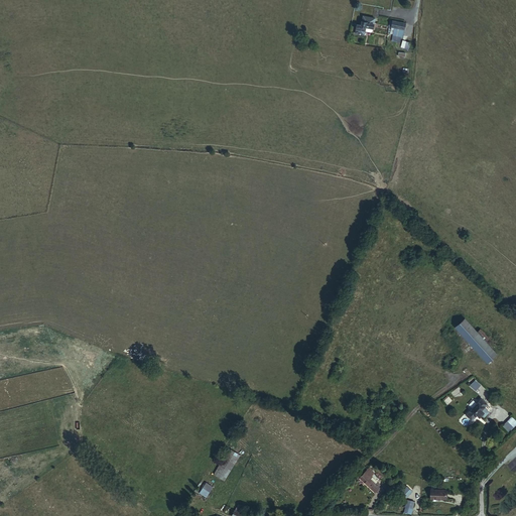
[(373,28),(375,18),(363,15),(361,25),(357,24),(355,32),(365,34),(366,26),(373,28)]
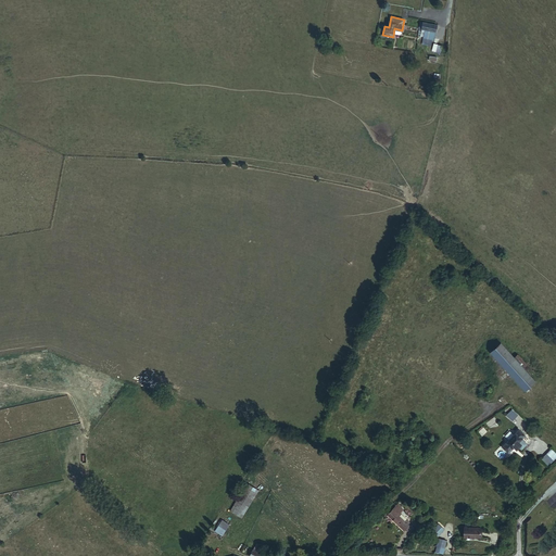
[(436,32),(437,26),(422,23),(421,29),(436,32)]
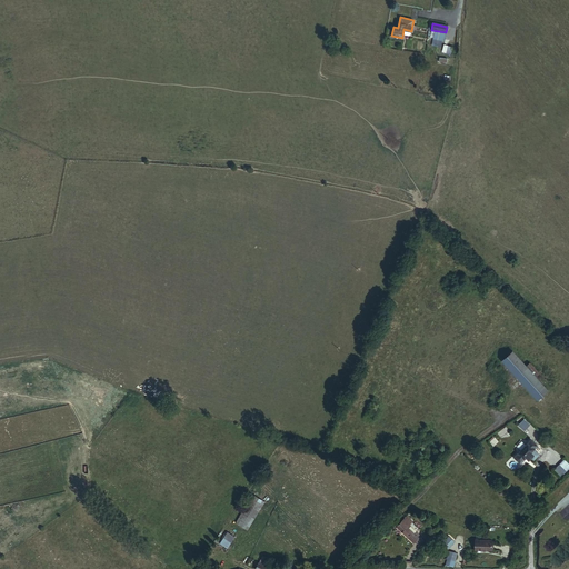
[(443,45),(441,52),(450,55),(452,47),(443,45)]
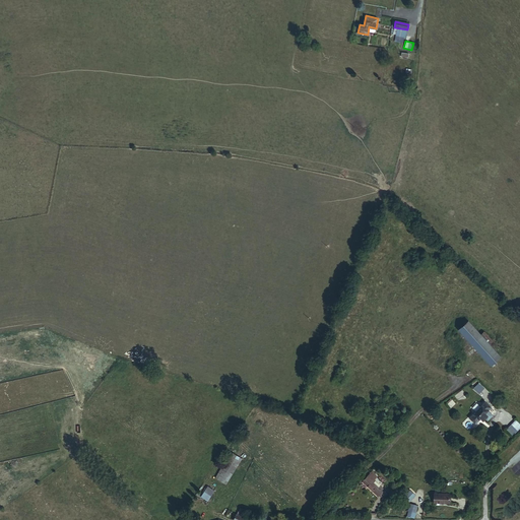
[(492,340),(483,331),(480,333),(468,321),(459,329),(491,365),(500,356),(489,343),(492,340)]
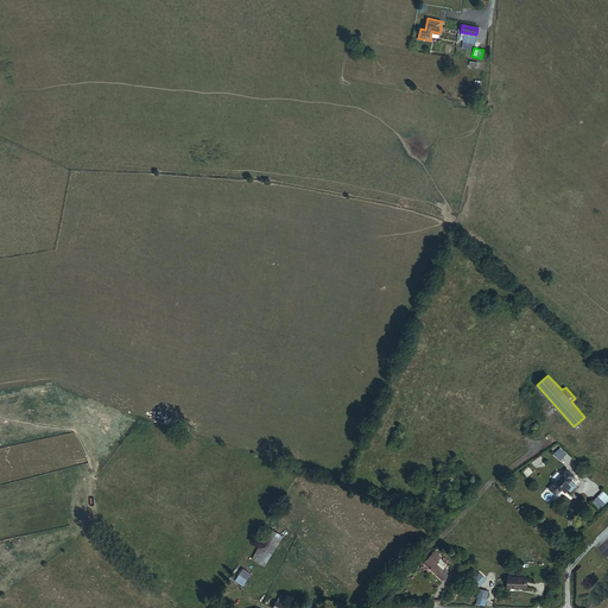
[(536,429),(536,426),(536,425),(536,424),(536,423),(534,422),(533,420),(532,420),(531,420),(529,420),(527,420),(526,422),(525,423),(525,424),(525,425),(525,426),(525,429),(526,430),(527,430),(529,431),(530,431),(531,431),(532,431),(533,430),(534,430),(536,429)]
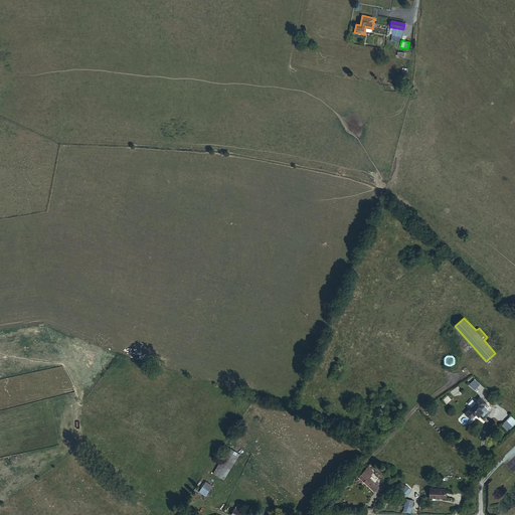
[(483,415),(487,411),(482,406),(486,403),(480,398),(465,414),(470,419),(475,414),(477,416),(481,413),(483,415)]
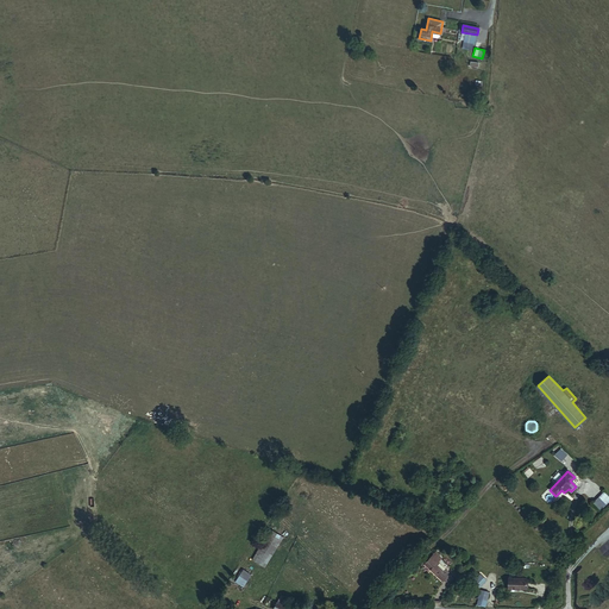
[(592,502),(601,510),(608,501),(608,495),(603,490),(592,502)]
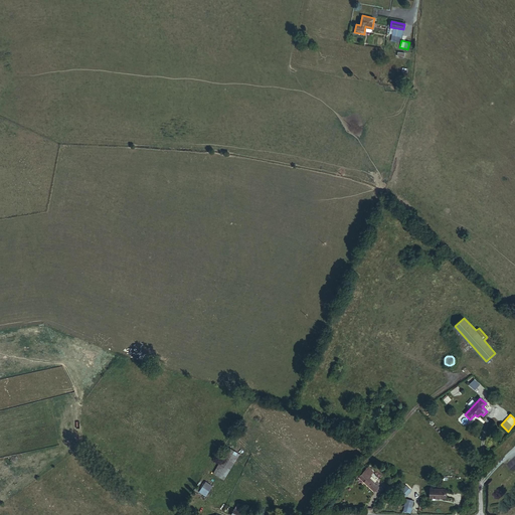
[(240,455),(229,448),(214,474),(224,480),(240,455)]
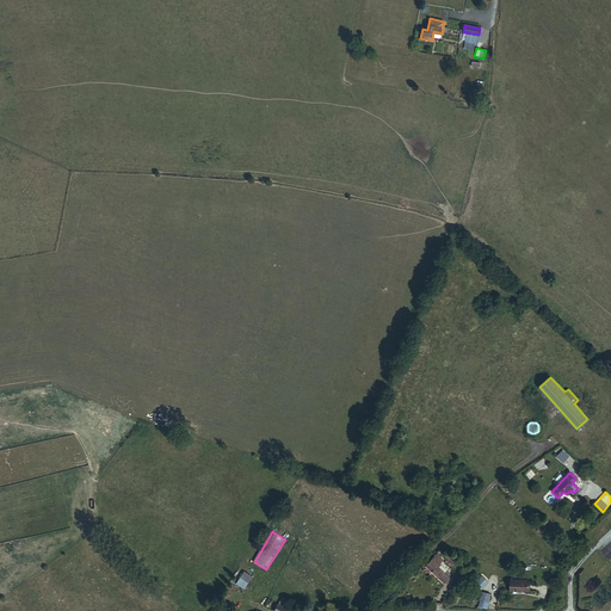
[(610,556),(603,548),(600,550),(608,559),(610,556)]
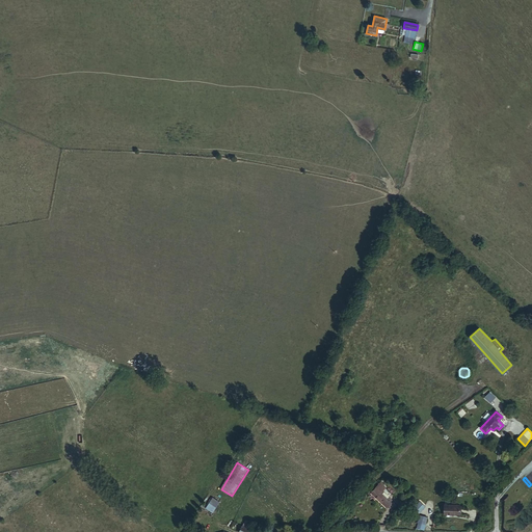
[(384,491),(387,489),(380,484),(375,490),(390,504),(392,502),(390,500),(391,498),(384,491)]
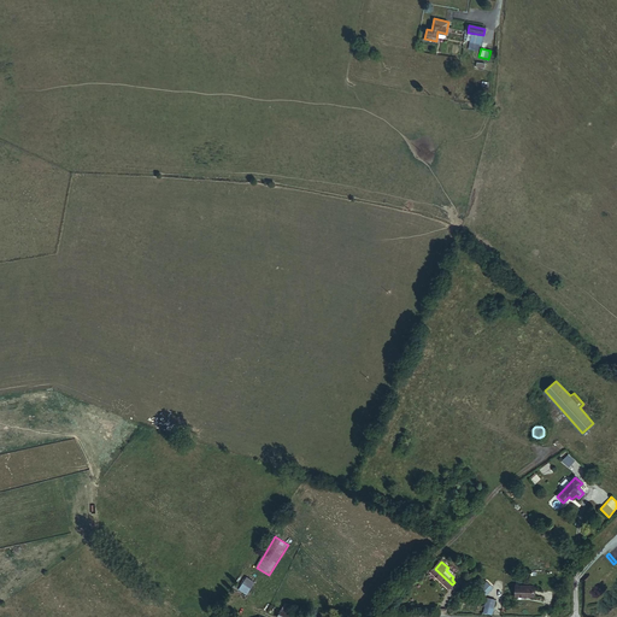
[(452,585),(435,569),(434,570),(432,574),(448,589),(452,585)]
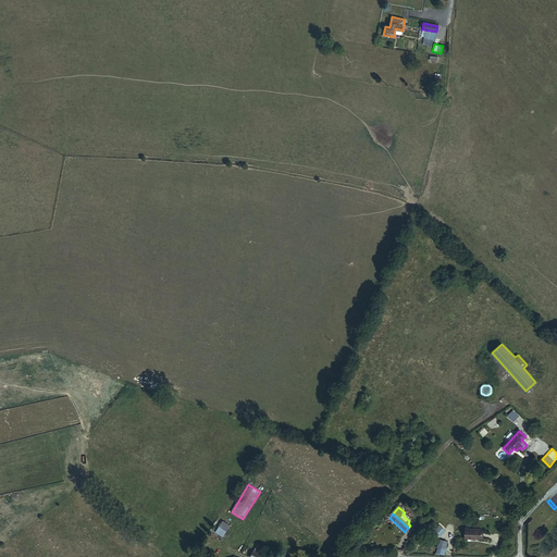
[(223,537),(225,533),(230,527),(223,523),(220,530),(218,529),(214,534),(222,539),(222,537),(223,537)]
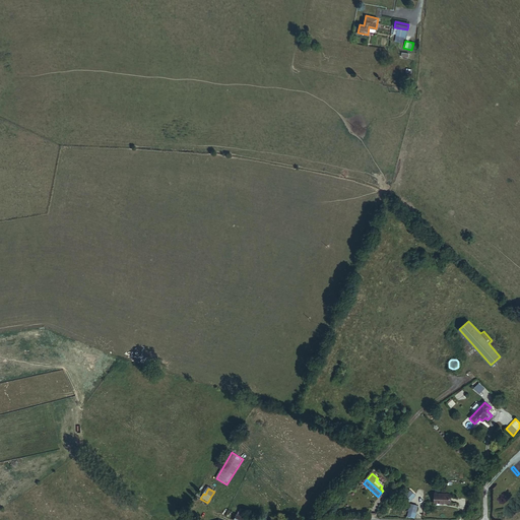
[(414,498),(409,493),(403,499),(408,504),(414,498)]
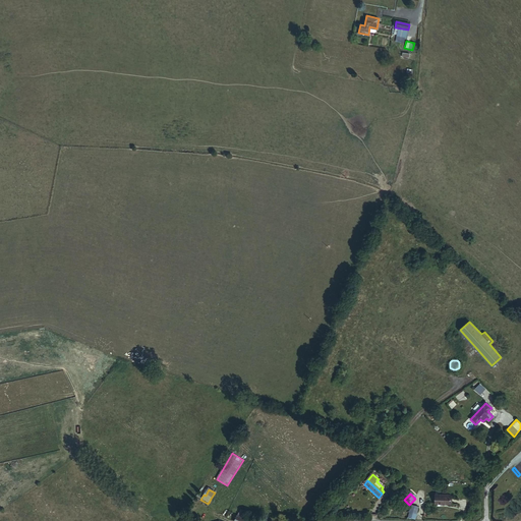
[(450,507),(450,497),(436,497),(436,507),(450,507)]
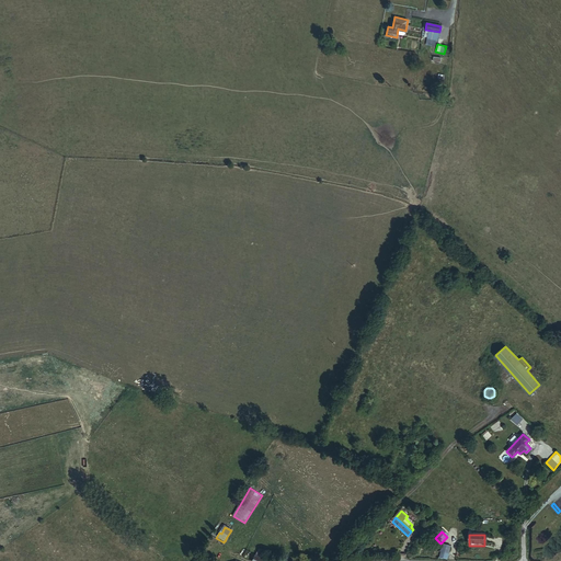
[(449,554),(451,549),(444,546),(442,548),(449,554)]
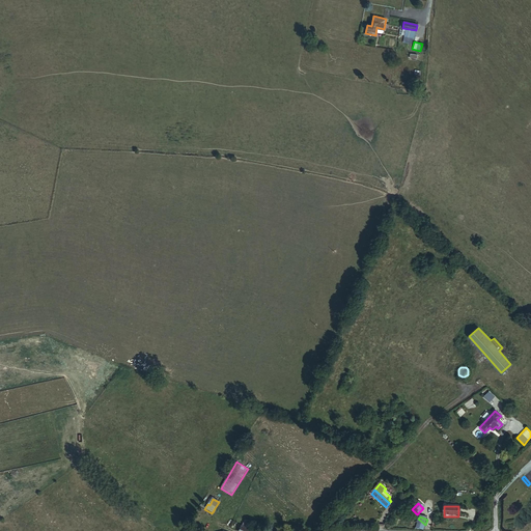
[(424,526),(425,525),(418,519),(412,530),(419,530),(422,526),(424,526)]
